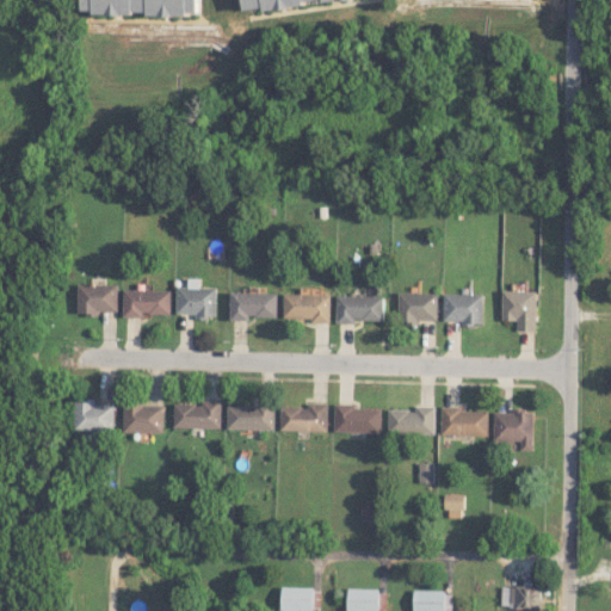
[(82,0),(84,13),(202,14),(201,0),(82,0)]
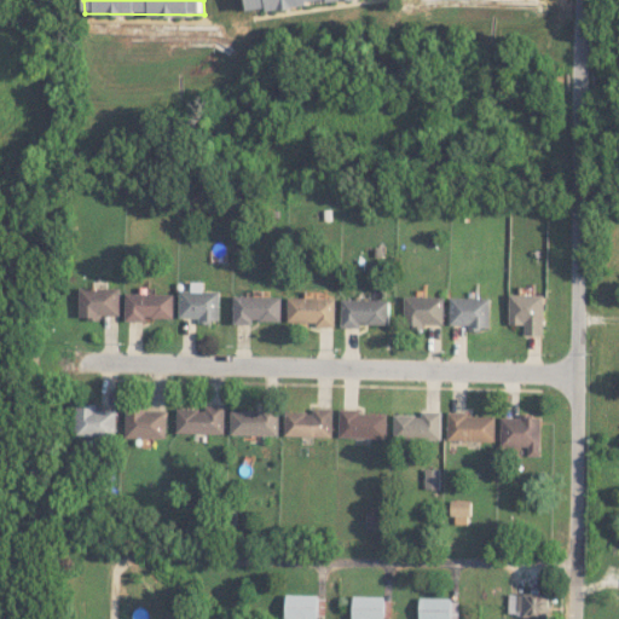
[(247,0),(249,12),(337,0),(247,0)]
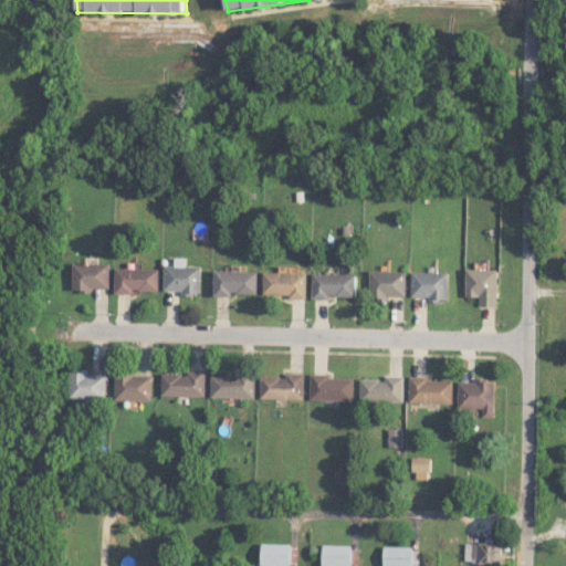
[(109,287),(108,262),(72,263),(73,291),(91,291),(91,289),(109,287)]
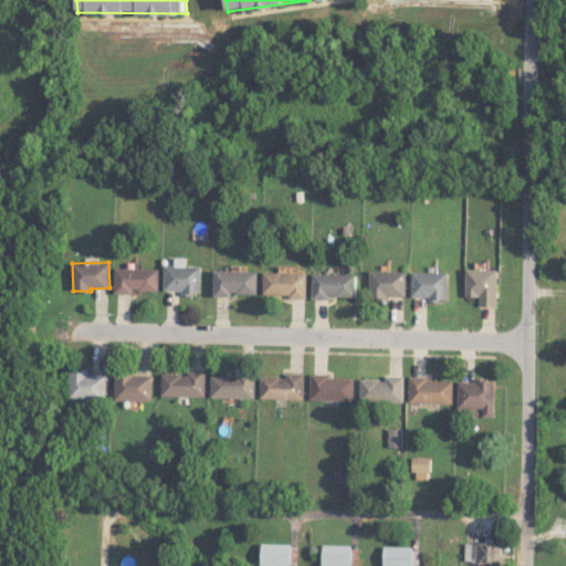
[(163,291),(181,291),(181,294),(199,294),(200,265),(164,265),(163,291)]
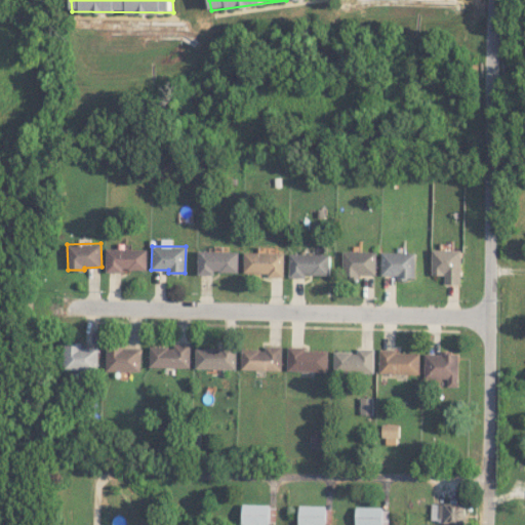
[(106,271),(146,271),(147,249),(106,248),(106,271)]
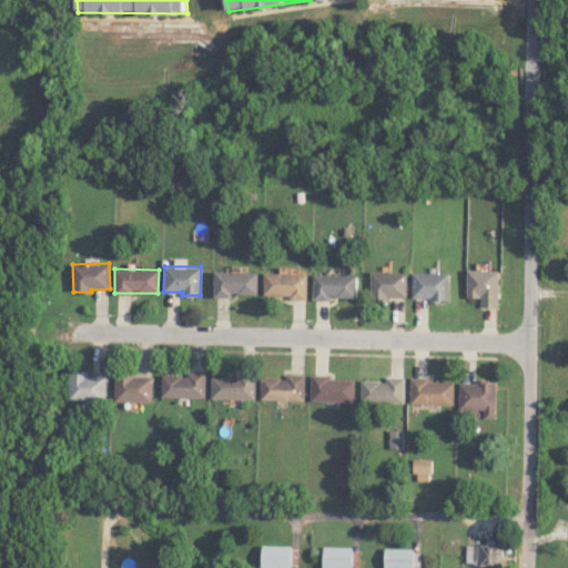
[(499,307),(499,271),(467,270),(466,297),(480,297),(480,307),(499,307)]
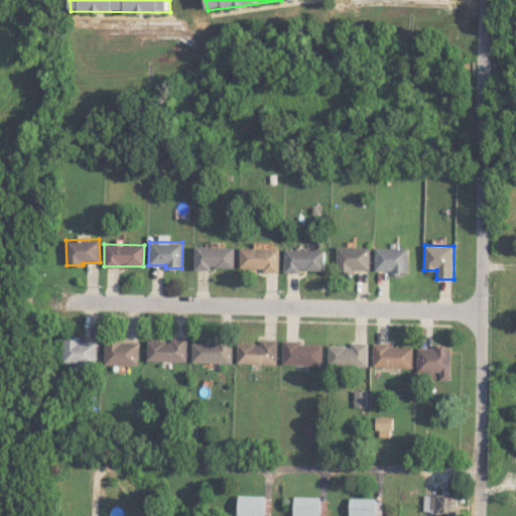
[(234,267),(234,247),(195,246),(195,269),(210,270),(210,267),(234,267)]
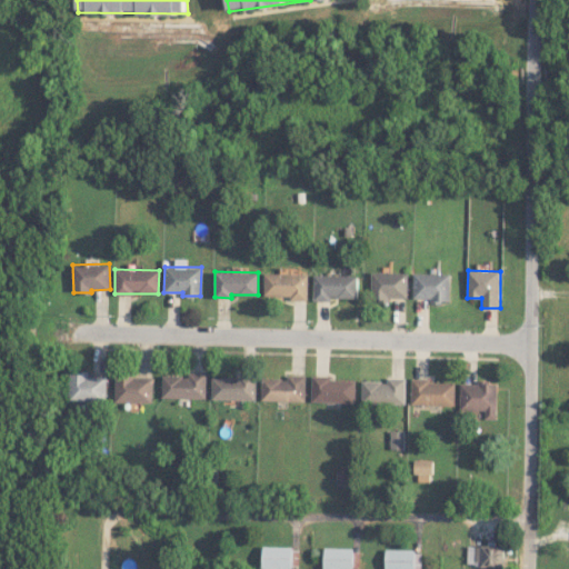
[(263,296),(290,297),(290,300),(307,300),(308,273),(265,272),(263,296)]
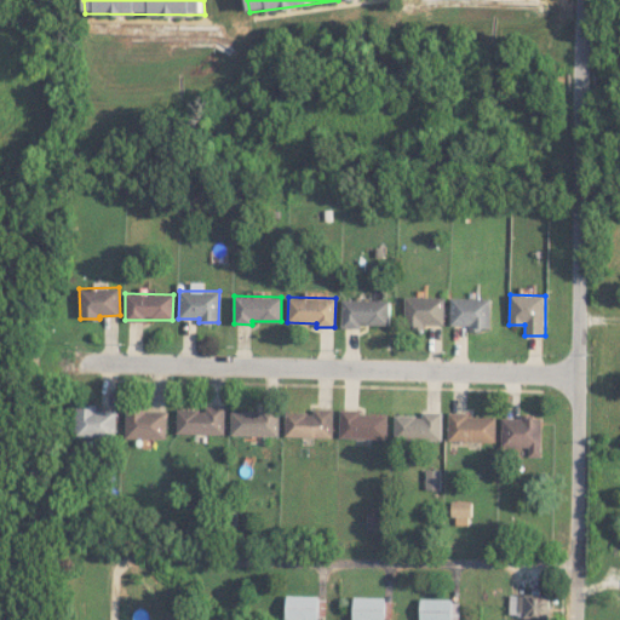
[(445,297),(405,297),(403,328),(425,328),(425,325),(443,325),(445,297)]
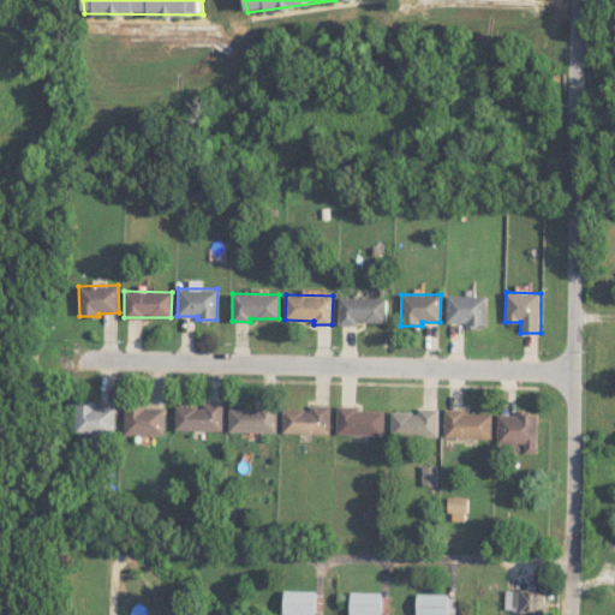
[(487,296),(447,294),(446,323),(487,324),(487,296)]
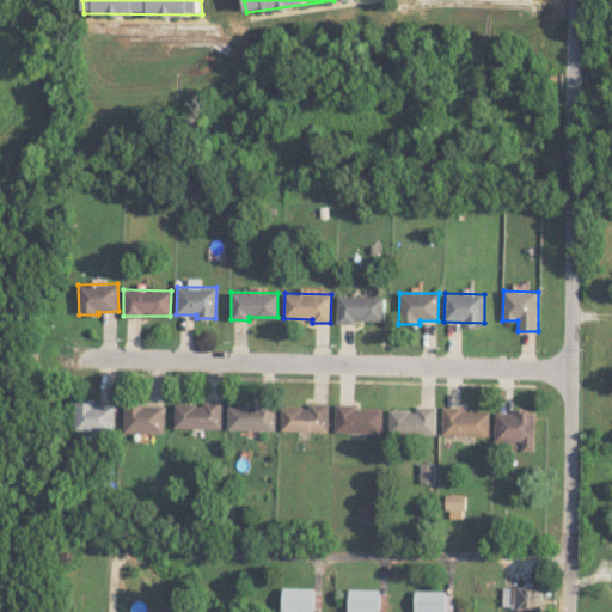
[(385,320),(385,295),(337,295),(337,323),(355,324),(355,320),(385,320)]
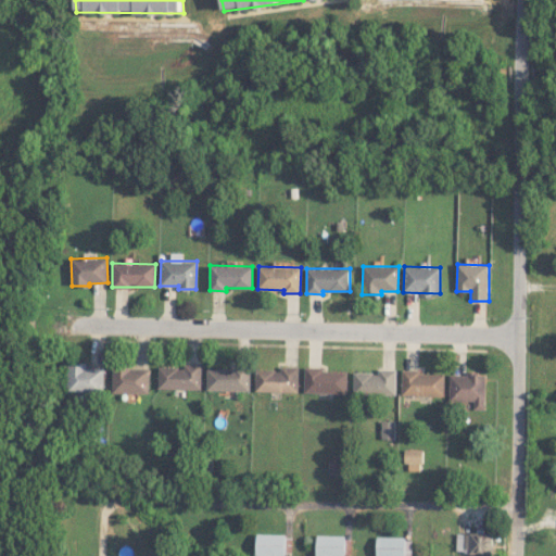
[(68,364),(67,392),(103,392),(104,365),(68,364)]
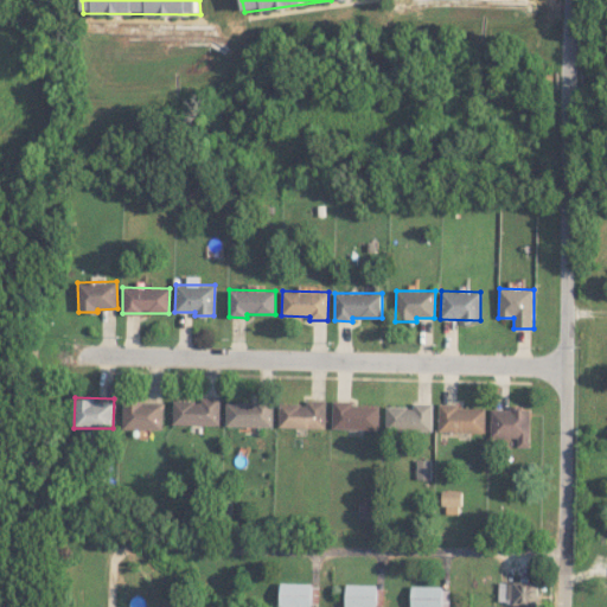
[(219,425),(219,398),(200,397),(200,401),(173,401),(172,425),(219,425)]
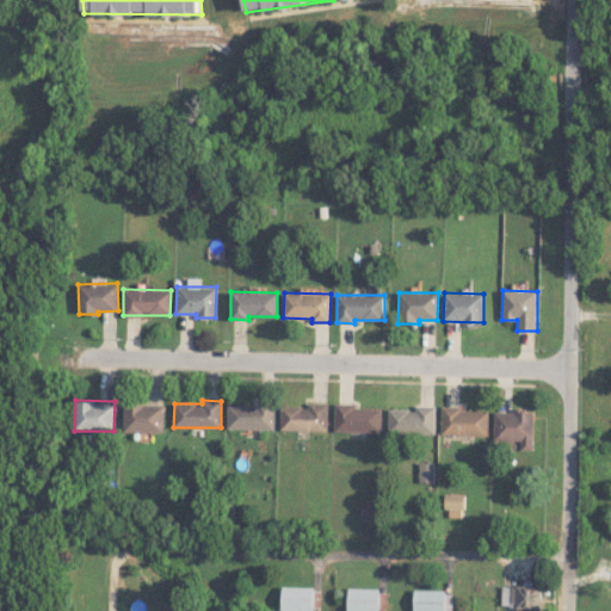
[(327,431),(328,403),(309,402),(308,407),(281,406),(281,430),(327,431)]
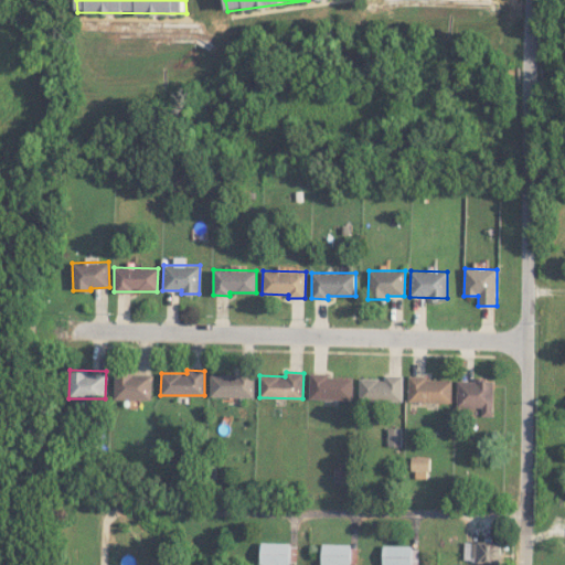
[(150,400),(151,374),(115,373),(114,398),(150,400)]
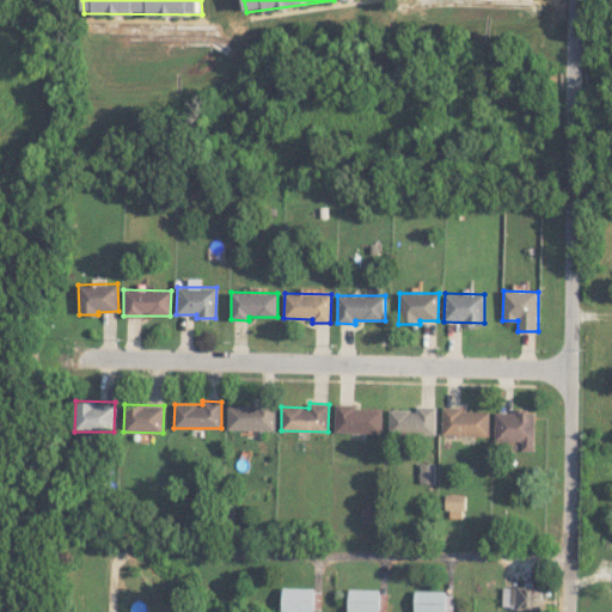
[(275,430),(275,407),(227,405),(227,429),(275,430)]
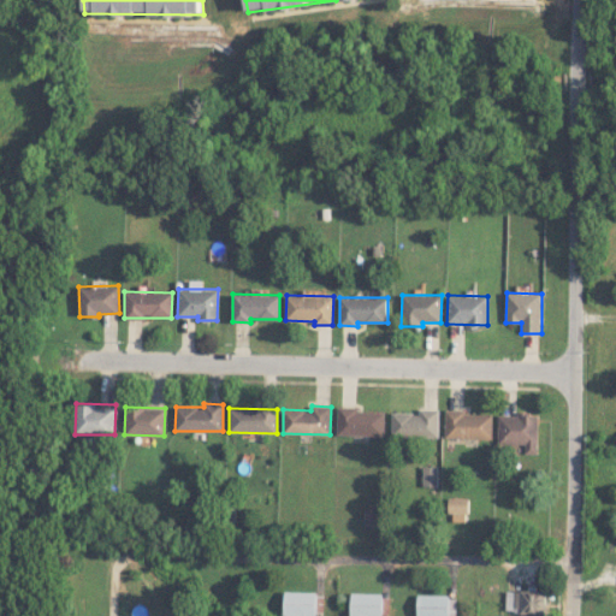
[(385,410),(337,409),(337,434),(384,436),(385,410)]
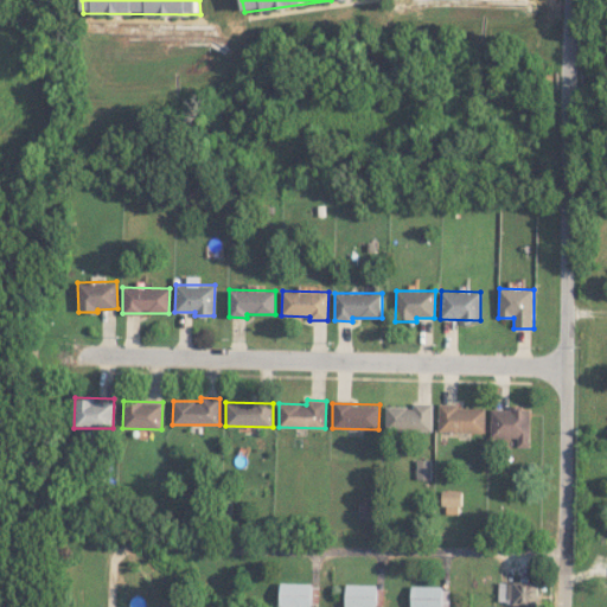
[(432,432),(432,403),(413,403),(413,407),(385,406),(385,430),(432,432)]
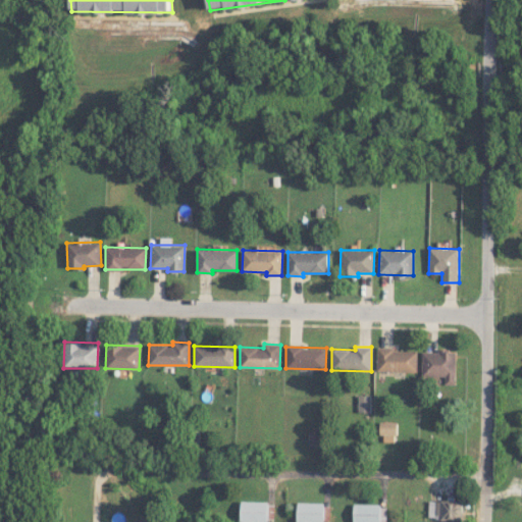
[(417,372),(417,349),(377,349),(376,371),(417,372)]
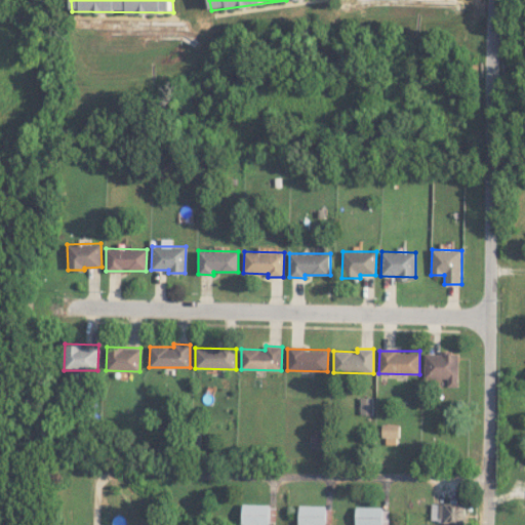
[(458,354),(425,353),(425,377),(447,378),(447,387),(458,387),(458,354)]
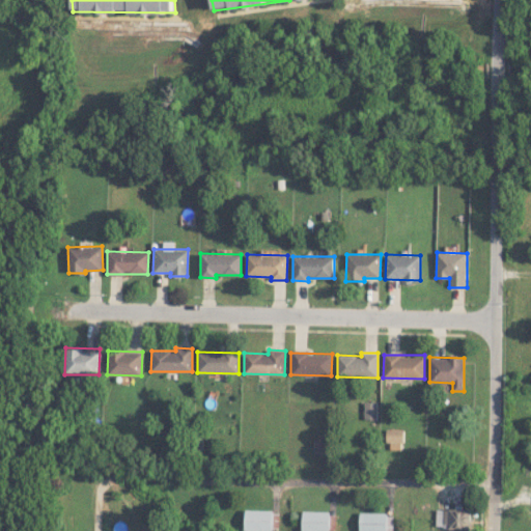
[(376,419),(378,401),(365,401),(364,419),(376,419)]
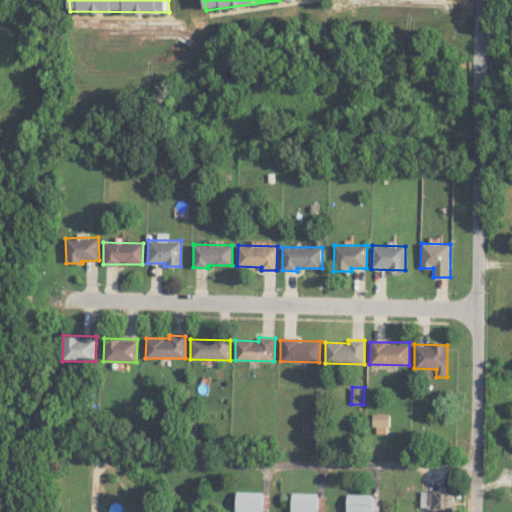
[(389,414),(374,414),(373,433),(388,434),(389,414)]
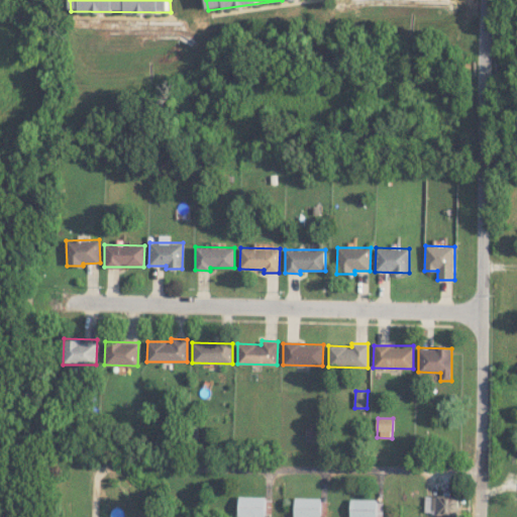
[(266,497),(239,496),(238,516),(265,516),(266,497)]
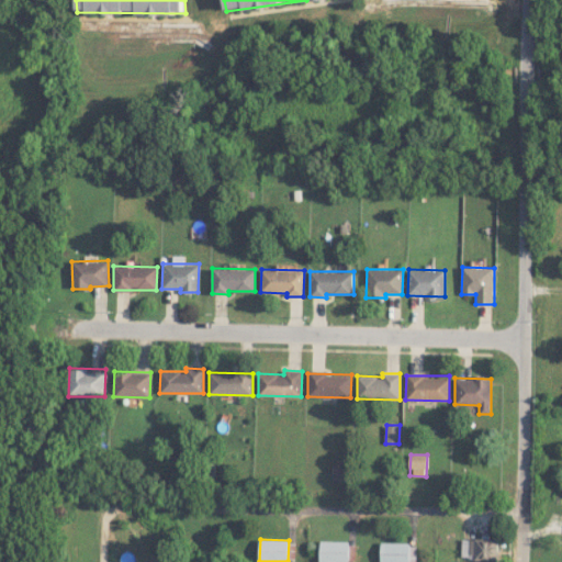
[(461,539),(461,560),(497,559),(497,539),(461,539)]
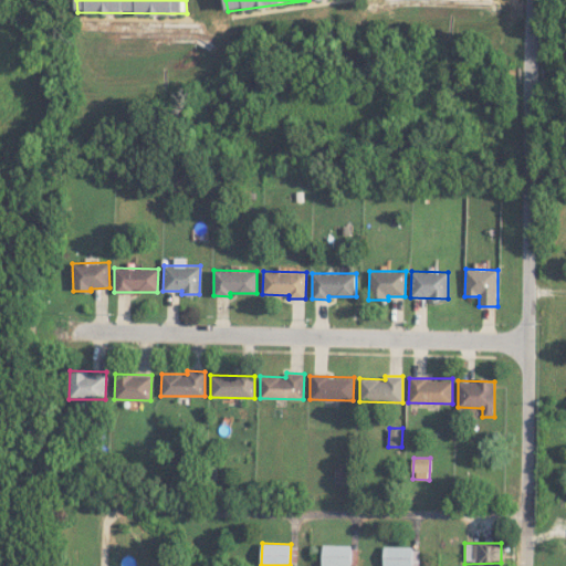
[(321,565),(350,565),(352,545),(323,544),(321,565)]
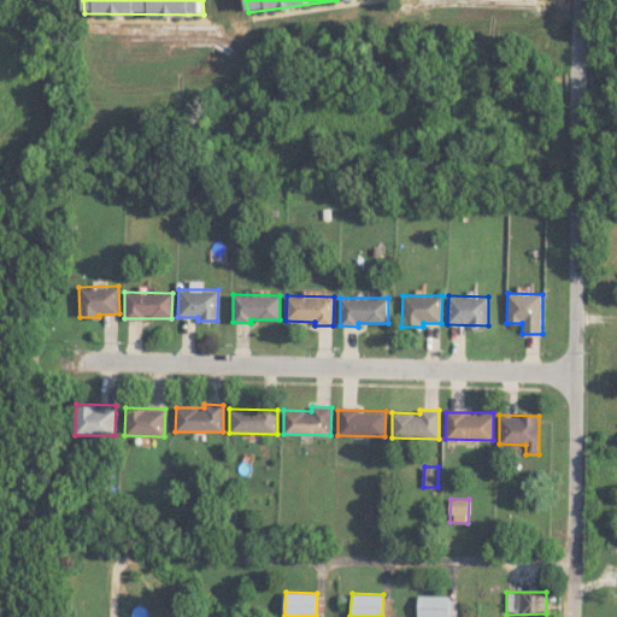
[(417,616),(456,616),(457,597),(417,595),(417,616)]
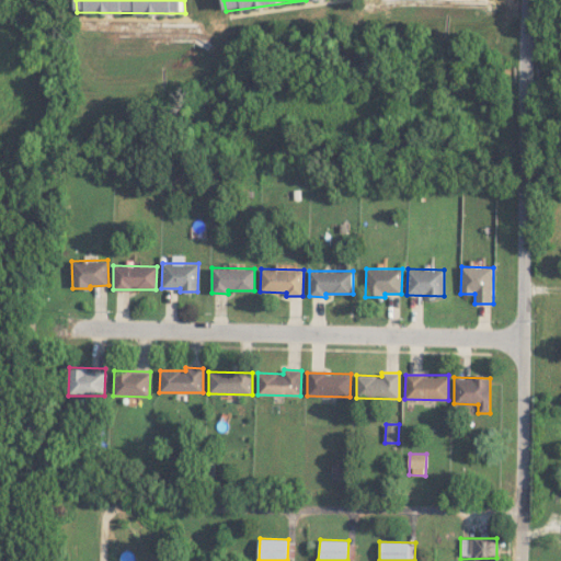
All buildings are outlined.
